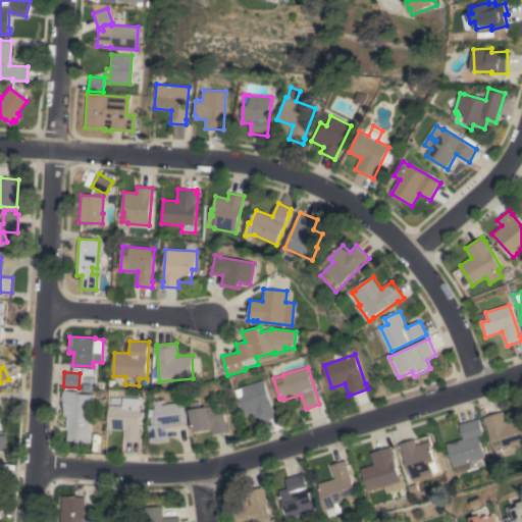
[(265,380),(276,417),(259,422),(256,413),(248,416),(242,399),(247,397),(244,387),(265,380)]
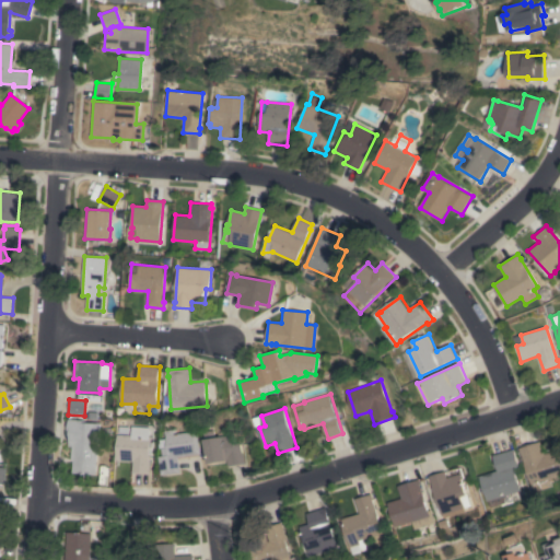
[(95,474),(71,473),(72,461),(70,461),(71,446),(68,446),(69,435),(67,435),(68,419),(85,420),(85,422),(101,423),(100,433),(102,434),(102,444),(97,444),(95,474)]
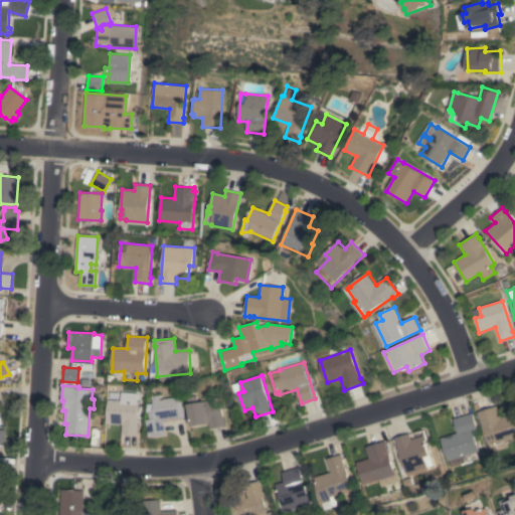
[(121,400),(122,392),(138,393),(138,404),(139,404),(138,419),(137,436),(122,436),(122,423),(120,423),(120,424),(109,424),(109,423),(106,423),(106,416),(108,416),(108,399),(121,400)]
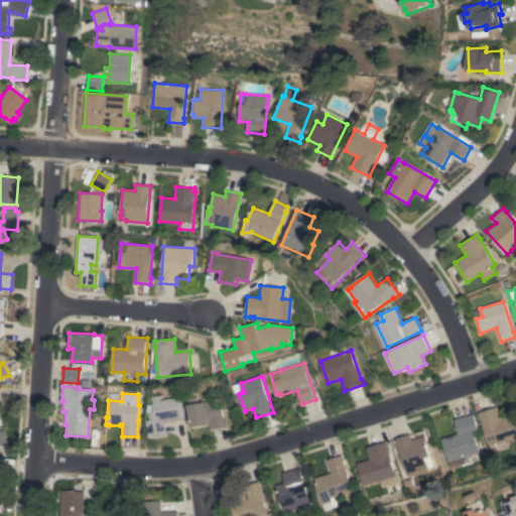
[(183,411),(184,411),(185,418),(164,420),(166,435),(149,437),(146,414),(155,413),(153,396),(162,395),(163,399),(181,397),(183,411)]
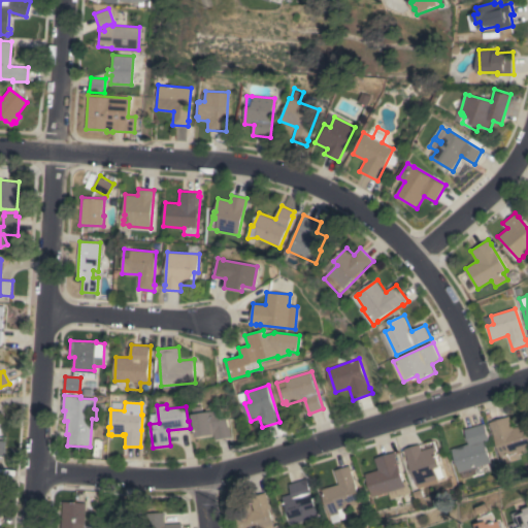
[(194,414),(221,409),(221,416),(228,415),(229,427),(230,427),(232,437),(216,439),(215,434),(197,437),(194,414)]
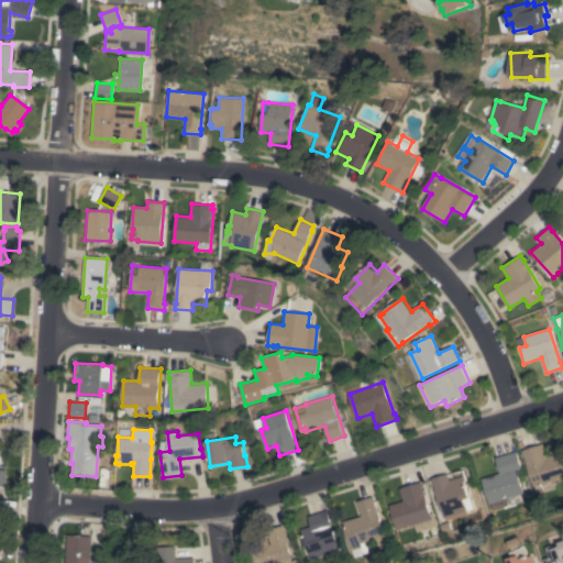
[(523,456),(522,456),(521,451),(542,444),(547,456),(561,452),(562,460),(562,477),(550,482),(552,488),(537,494),(534,487),(533,487),(523,456)]
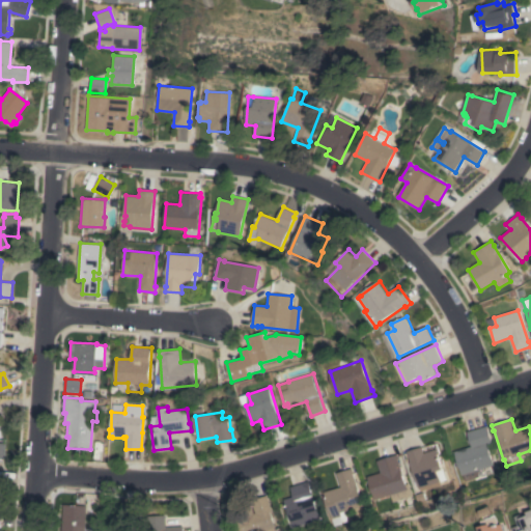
[(471,446),(467,431),(486,426),(492,444),(486,445),(493,465),(475,471),(477,477),(465,481),(463,475),(462,475),(454,451),(471,446)]
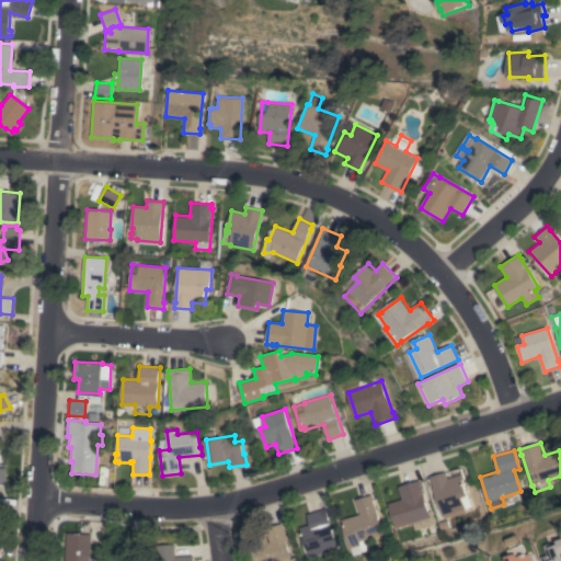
[(444,518),(443,515),(442,516),(430,477),(445,471),(447,479),(449,478),(447,472),(460,469),(461,472),(458,473),(461,483),(462,483),(466,494),(467,493),(471,506),(465,508),(466,512),(444,518)]
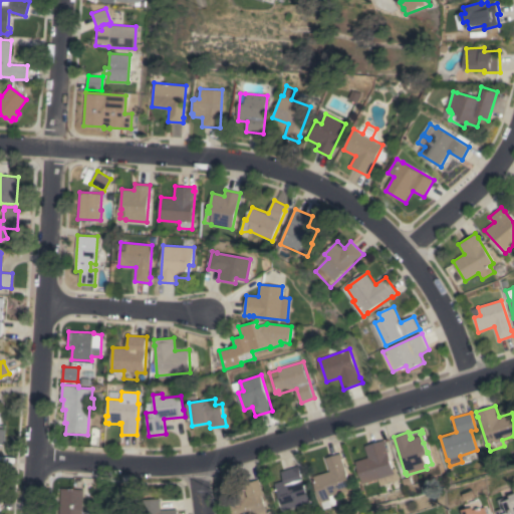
[(384,440),(386,445),(384,445),(392,466),(395,465),(400,480),(379,486),(377,479),(361,484),(355,461),(368,457),(365,446),(384,440)]
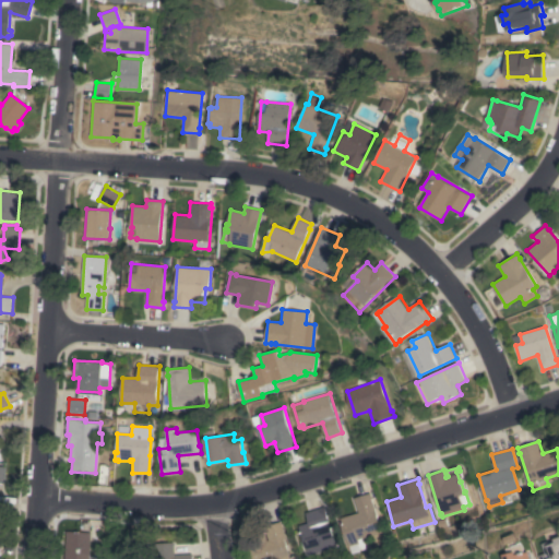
[(357,539),(358,543),(347,546),(341,524),(343,523),(342,518),(358,512),(354,498),(370,492),(372,498),(371,498),(381,532),(357,539)]
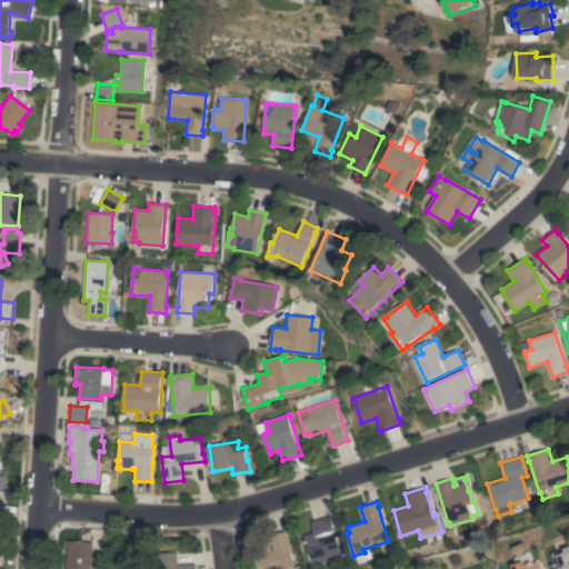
[(342,557),(312,566),(306,541),(307,541),(305,535),(315,531),(311,521),(330,516),(342,557)]
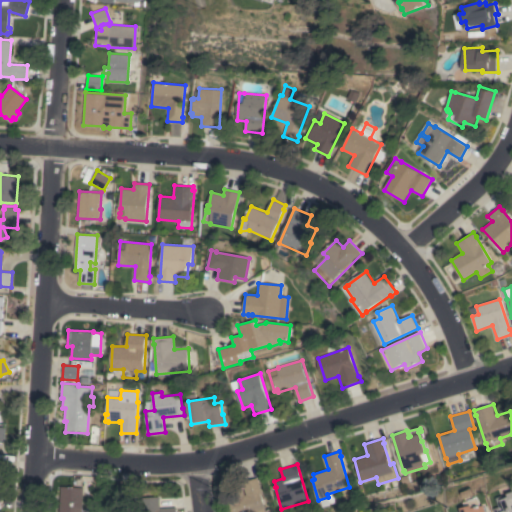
[(262,495),(260,495),(264,508),(263,508),(264,511),(231,511),(229,503),(228,503),(225,493),(242,488),(244,495),(245,494),(241,482),(256,477),(262,495)]
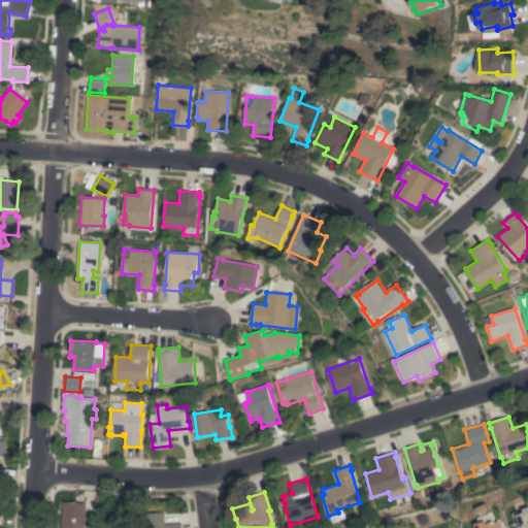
[(61,527),(63,501),(86,502),(84,527),(61,527)]
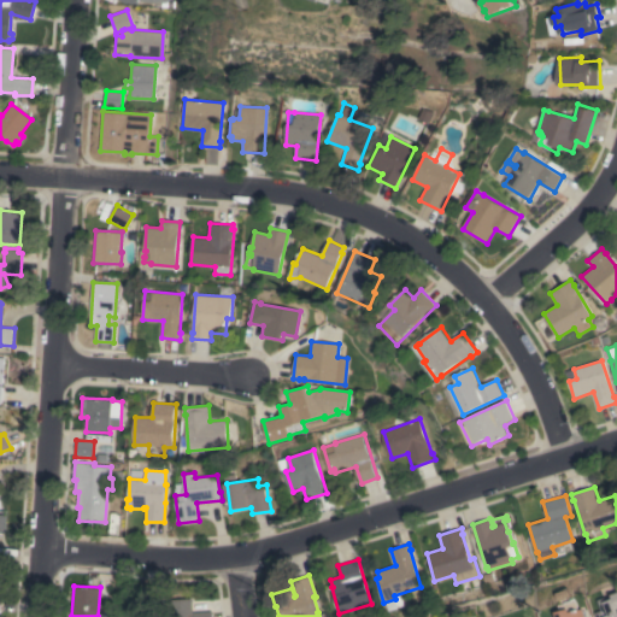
[(598,616),(597,613),(604,611),(600,600),(616,593),(616,616),(598,616)]
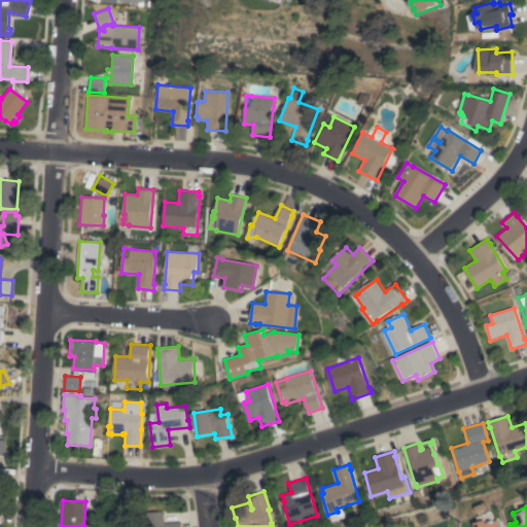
[(182,526),(146,526),(146,512),(165,511),(166,523),(182,522),(182,526)]
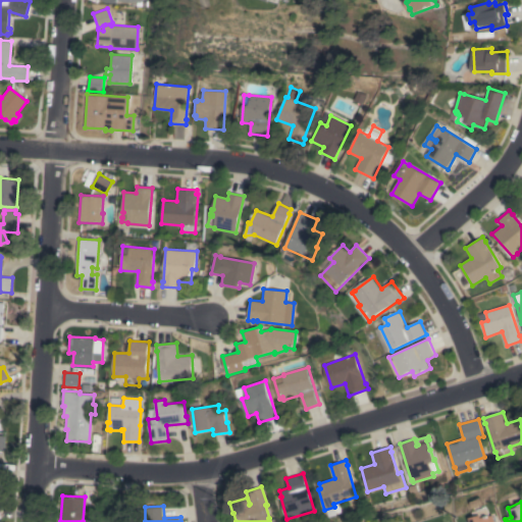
[(474,521),(473,518),(476,517),(475,512),(480,510),(485,508),(485,507),(489,506),(491,516),(496,515),(497,521),(474,521)]
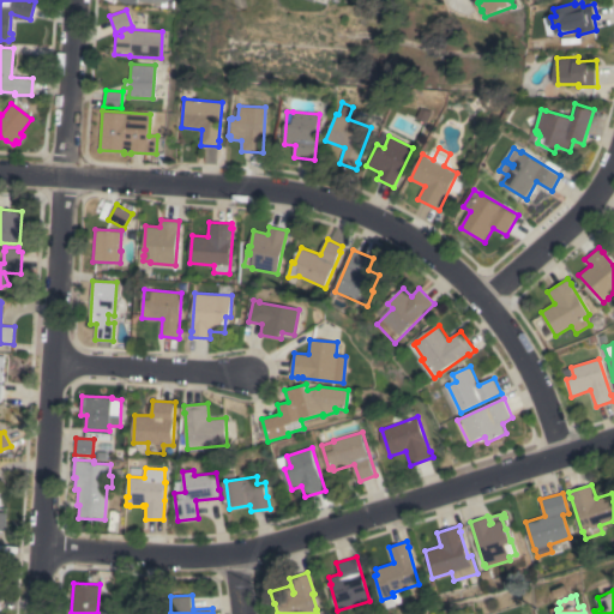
[(116,613),(118,603),(151,605),(150,613),(116,613)]
